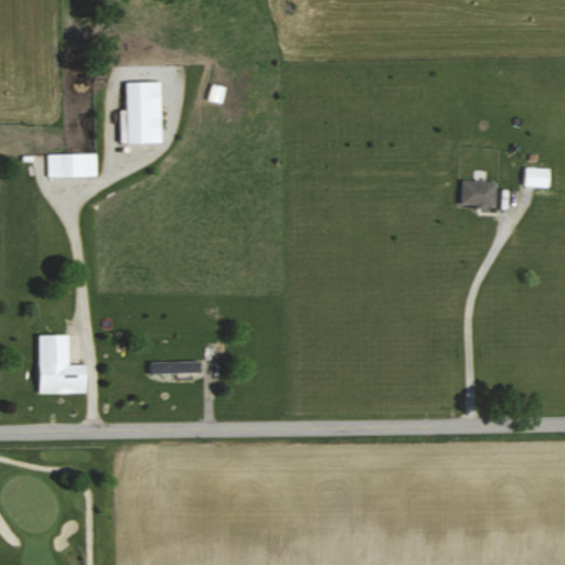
[(162,144),(161,83),(125,84),(126,145),(162,144)]
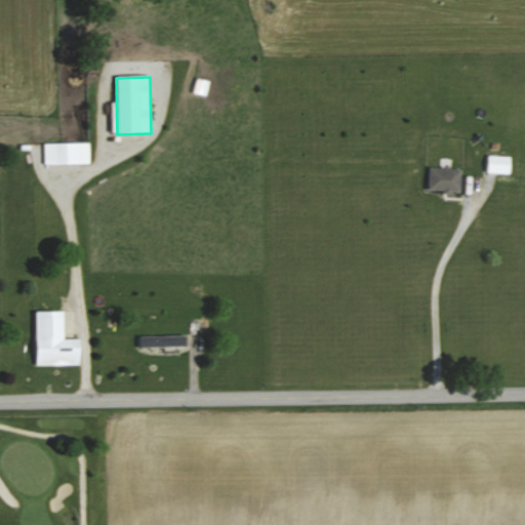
[(44,165),(90,165),(90,145),(44,145),(44,165)]
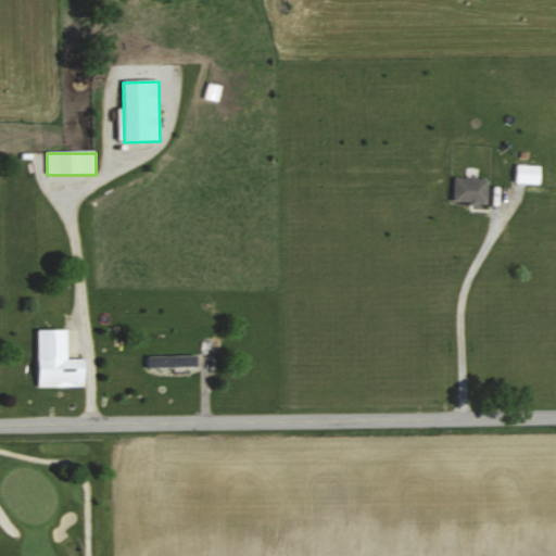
[(541,164),(516,164),(516,182),(541,182),(541,164)]
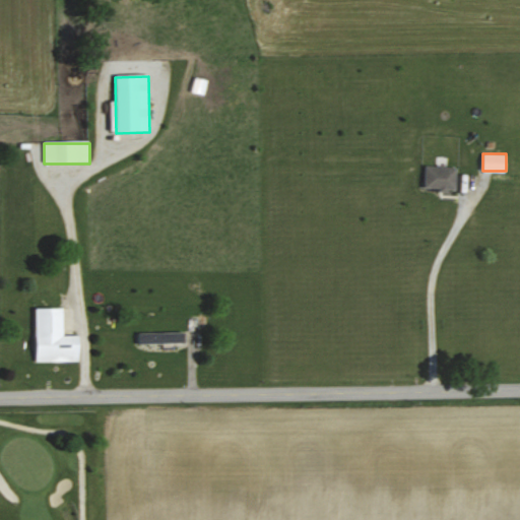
[(456,188),(456,167),(425,167),(425,188),(456,188)]
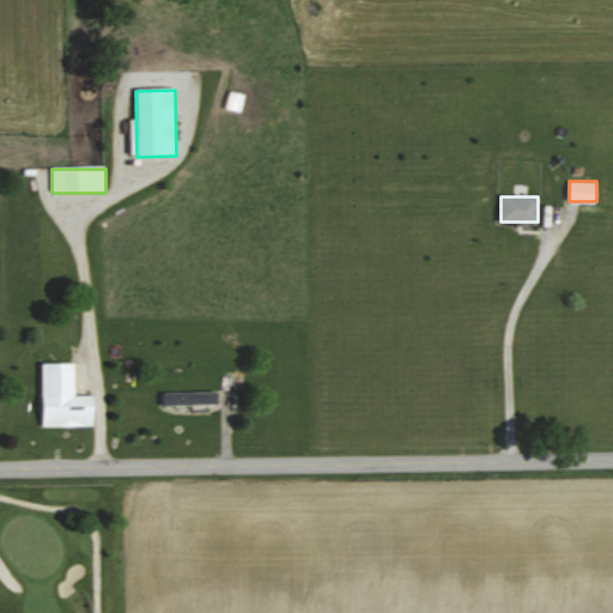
[(93,395),(74,395),(74,363),(42,363),(42,426),(93,426),(93,395)]
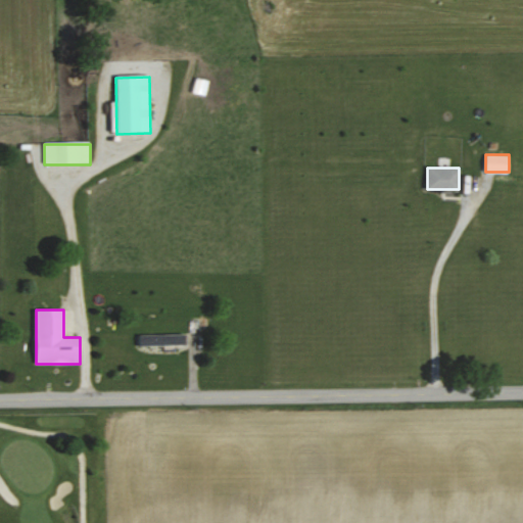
[(192,332),(208,332),(208,318),(192,318),(192,332)]
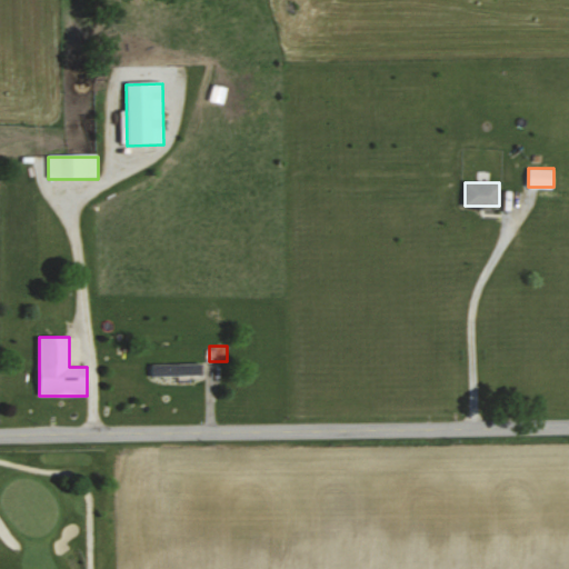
[(157,367),(200,367),(200,352),(157,352),(157,367)]
